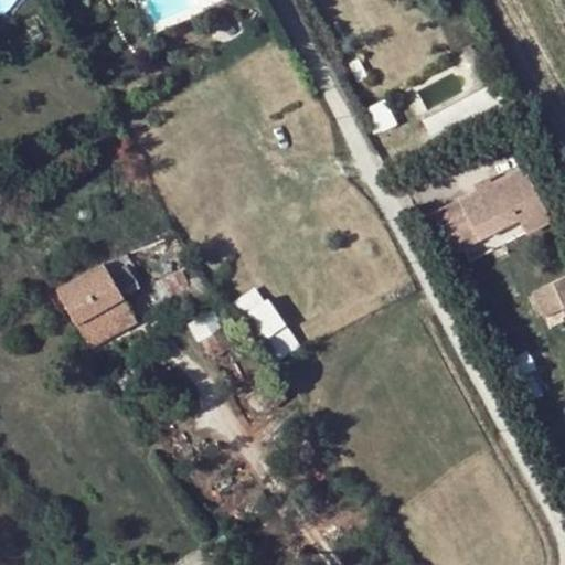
[(423,124),(438,151),(511,113),(497,85),(423,124)]
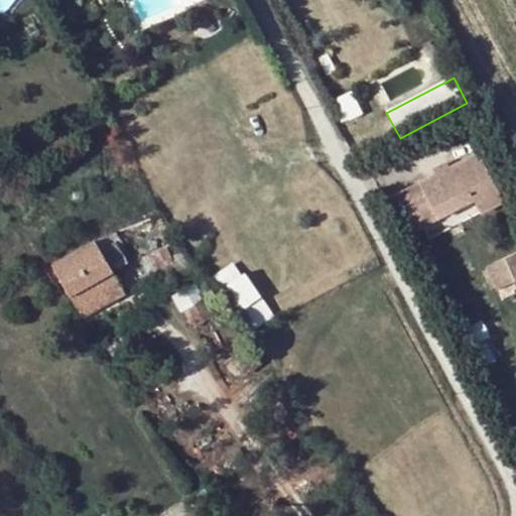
[(367,108),(363,98),(356,102),(361,111),(367,108)]
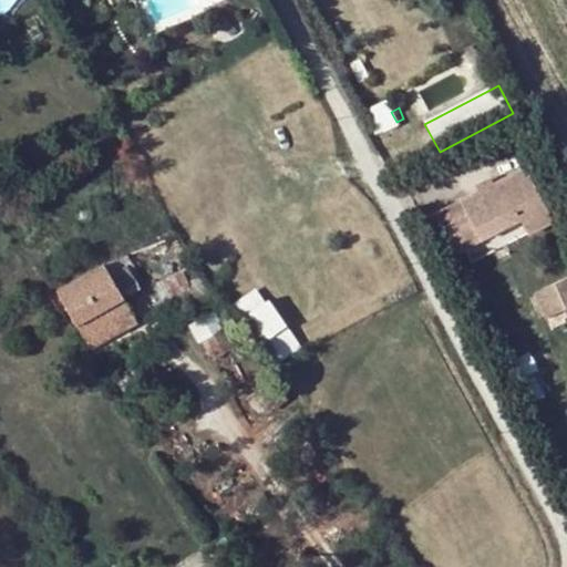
[(525,166),(428,216),(449,257),(522,220),(528,235),(554,222),(525,166)]
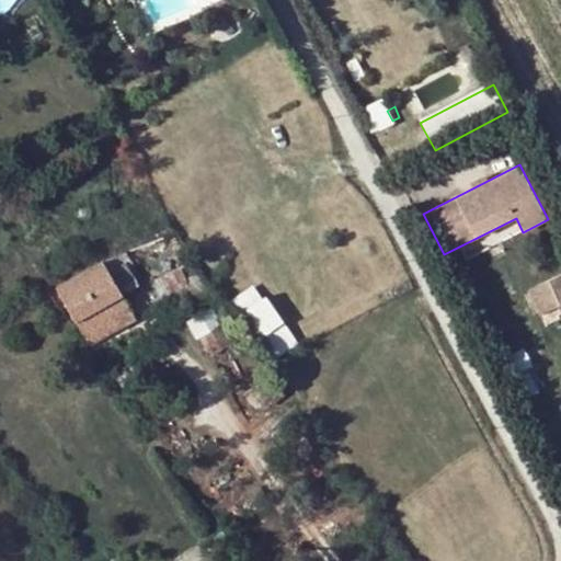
[(127,262),(123,252),(95,264),(55,288),(80,335),(114,317),(126,309),(119,296),(137,285),(124,265),(127,262)]
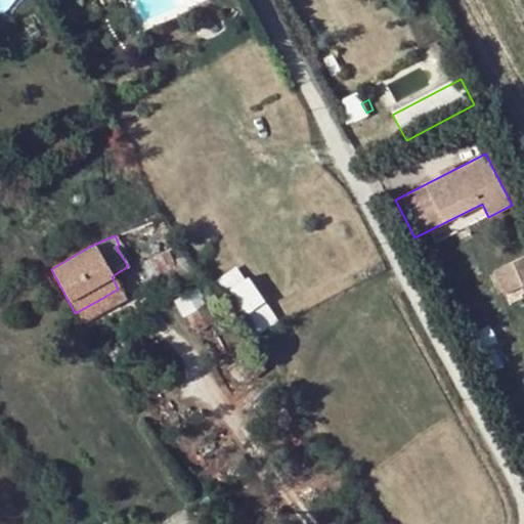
[(523,256),(513,261),(523,285),(523,284),(523,256)]
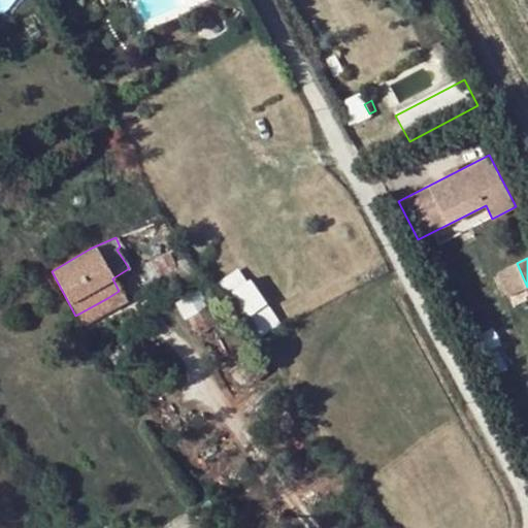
[(527,287),(517,263),(499,271),(509,295),(527,287)]
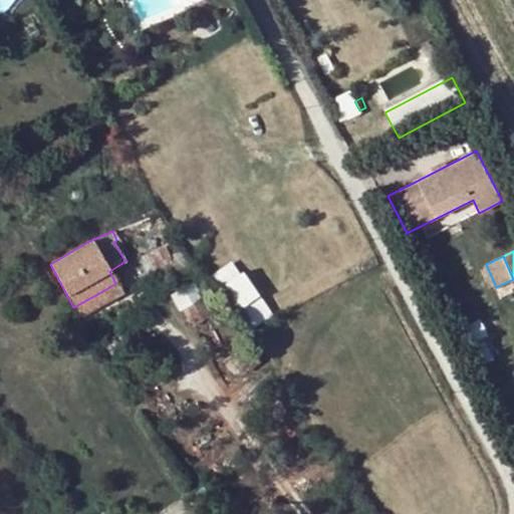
[(235,278),(256,324),(274,315),(253,270),(235,278)]
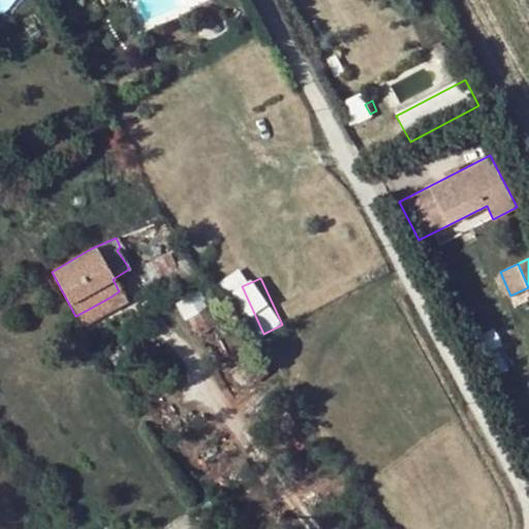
[(207,308),(197,290),(172,304),(181,321),(187,318),(207,308)]
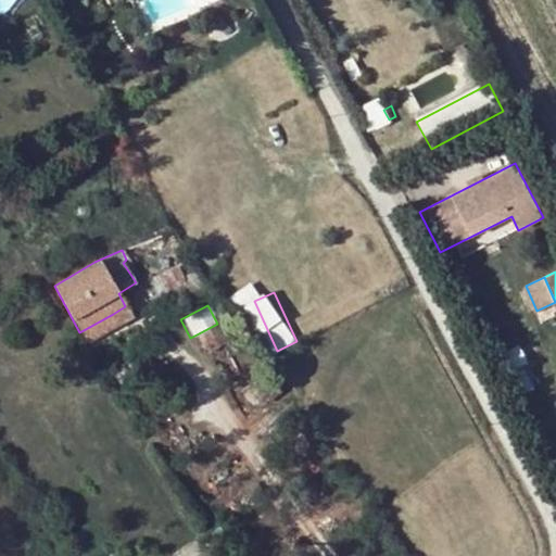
[(113,314),(79,332),(86,345),(133,320),(125,306),(113,314)]
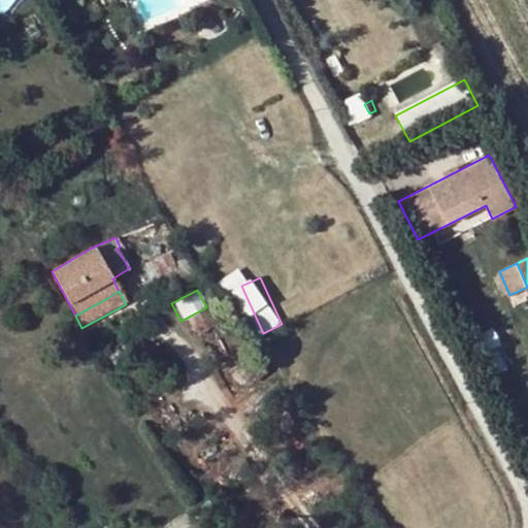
[(217,324),(206,307),(187,318),(197,335),(217,324)]
